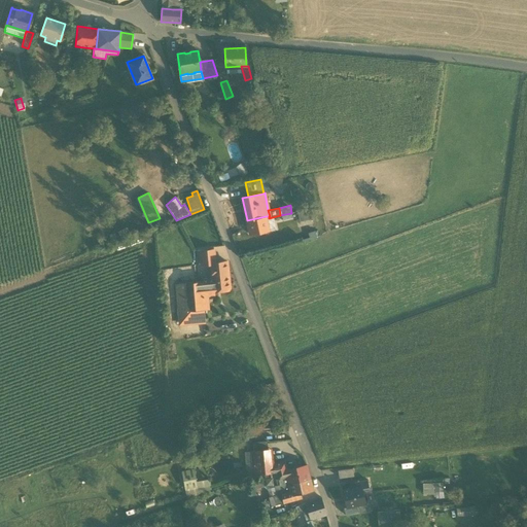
[(310,208),(297,211),(300,220),(312,217),(310,208)]
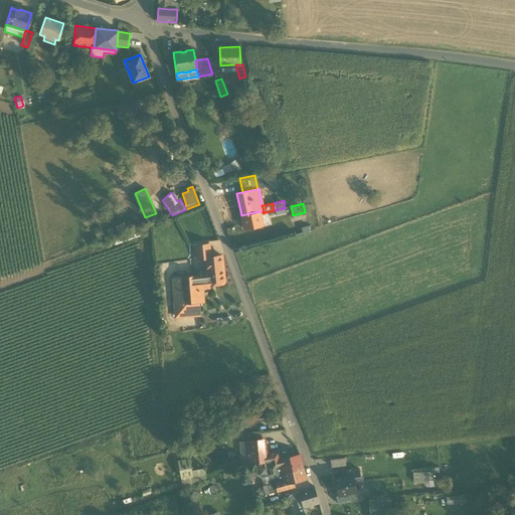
[(241,215),(243,229),(263,225),(260,211),(241,215)]
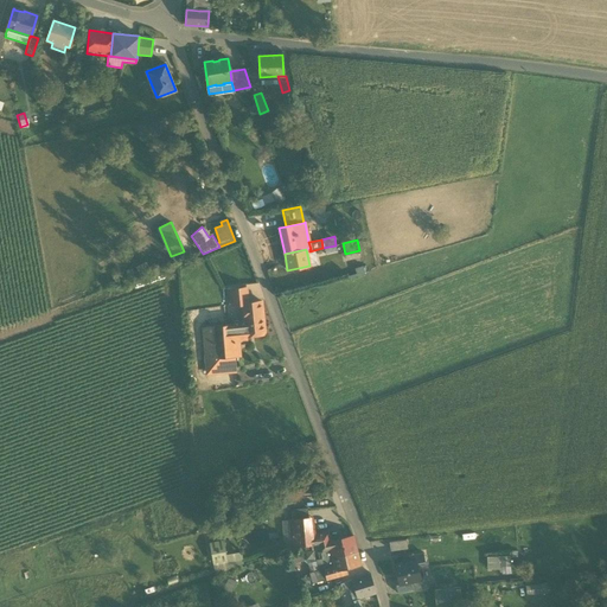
[(345,254),(346,260),(360,256),(359,250),(345,254)]
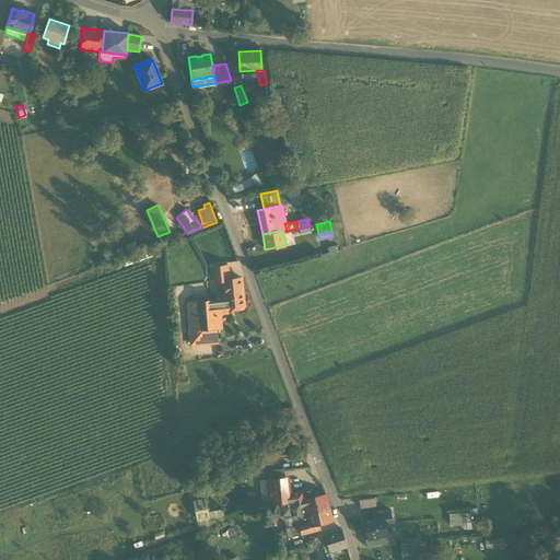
[(335,245),(327,247),(329,255),(335,253),(336,251),(335,245)]
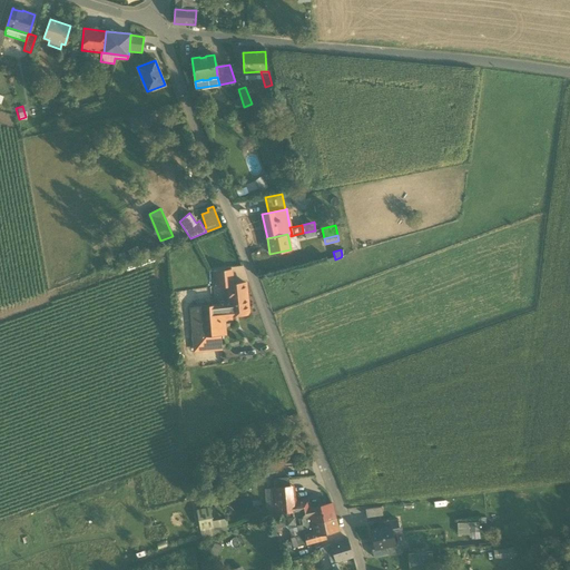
[(227,285),(233,284),(232,271),(216,272),(217,286),(227,286),(227,285)]
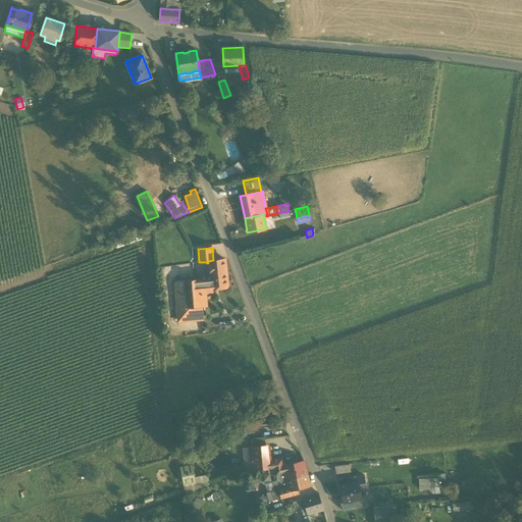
[(205,290),(205,293),(212,292),(212,289),(227,286),(224,259),(213,260),(208,261),(208,262),(210,276),(201,277),(201,279),(202,291),(205,290)]
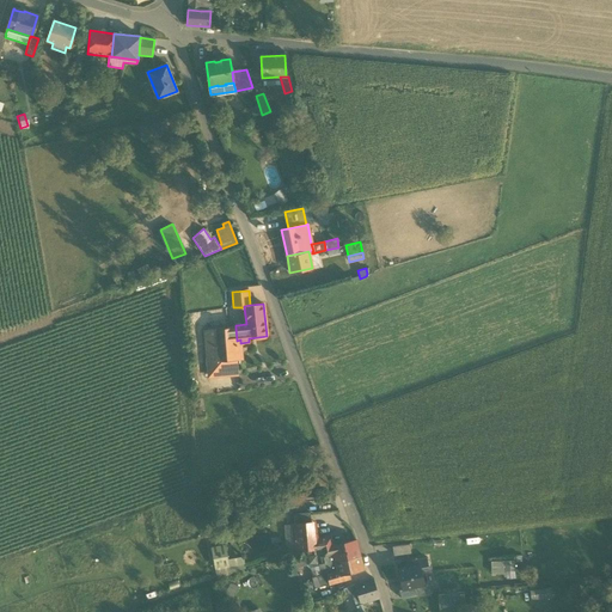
[(204,330),(209,377),(238,374),(236,360),(237,360),(236,352),(242,350),(240,343),(240,340),(237,341),(236,328),(204,330)]
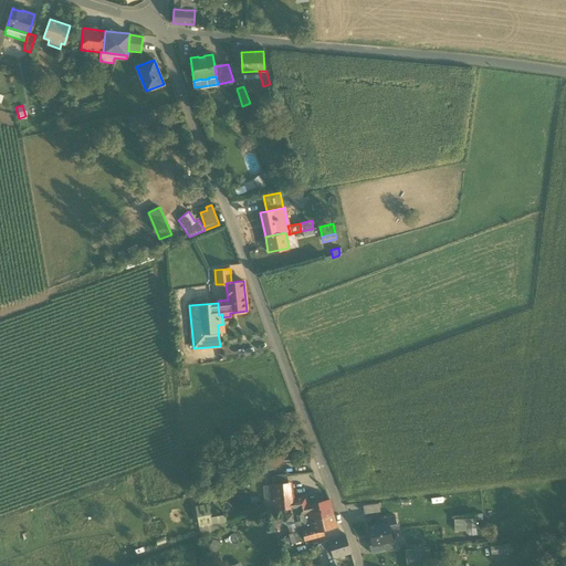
[(272,477),(272,484),(287,483),(286,475),(272,477)]
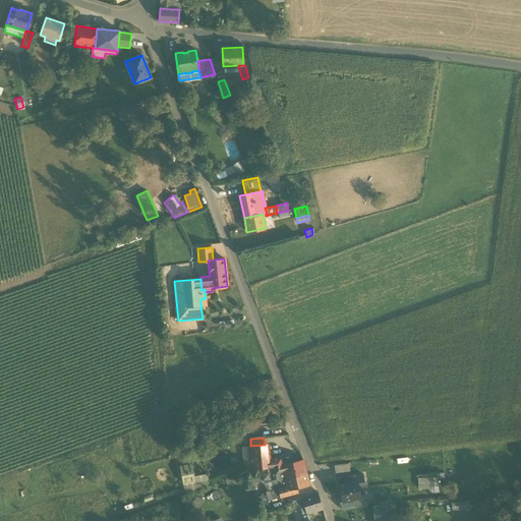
[(252,469),(268,467),(267,459),(265,445),(250,446),(252,469)]
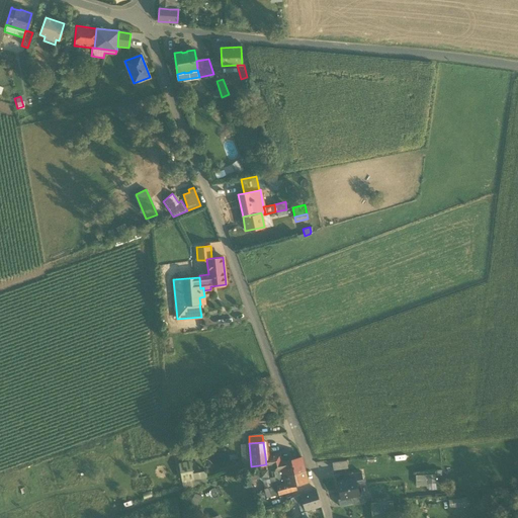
[(279,456),(265,456),(266,464),(270,464),(272,465),(273,470),(281,468),(280,461),(279,456)]
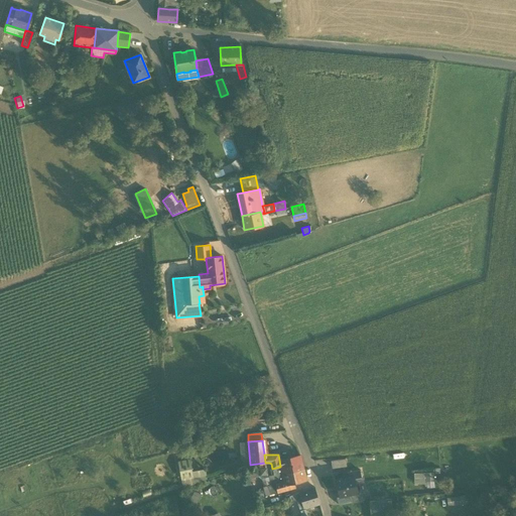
[(300,456),(290,458),(293,472),(303,470),(301,459),(300,456)]
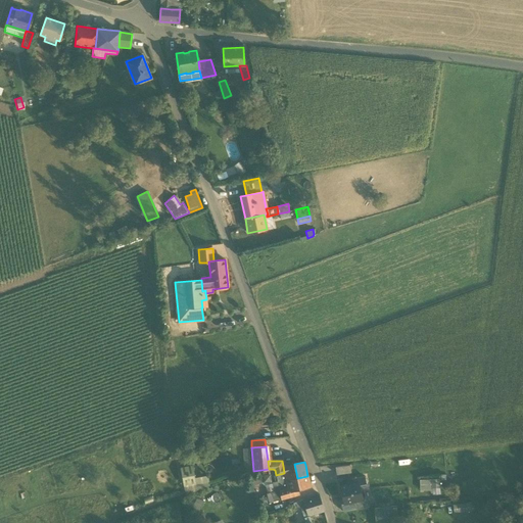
[(294,464),(283,466),(284,473),(286,480),(287,480),(297,478),(294,464)]
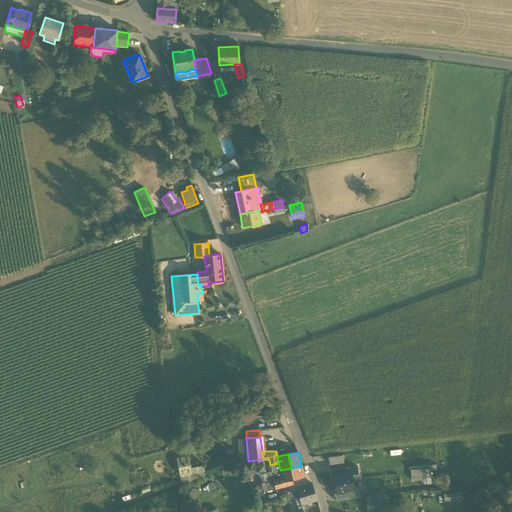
[(176,458),(179,477),(203,473),(202,466),(191,468),(189,455),(176,458)]
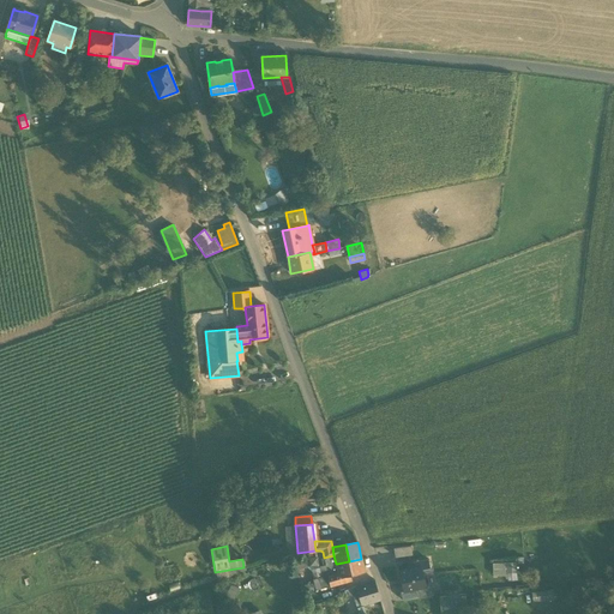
[(393,548),(396,557),(413,554),(410,547),(393,548)]
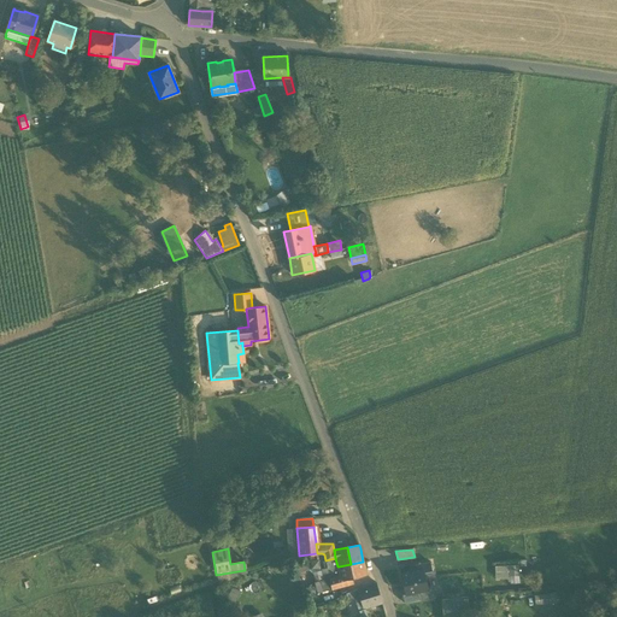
[(366,575),(363,562),(351,564),(339,566),(340,575),(341,580),(352,577),(366,575)]
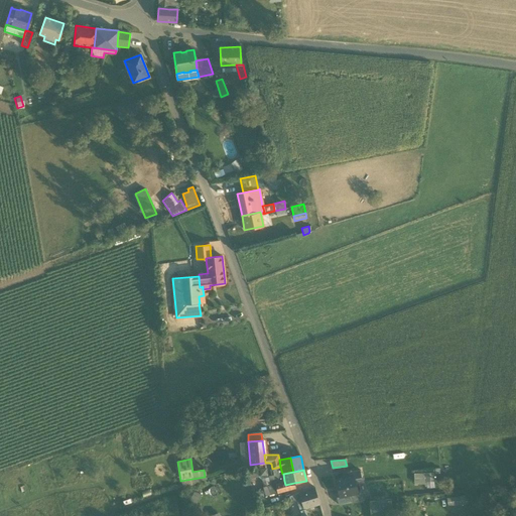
[(339,497),(349,495),(349,494),(358,492),(358,491),(355,479),(361,478),(360,471),(342,474),(343,478),(335,480),(339,497)]
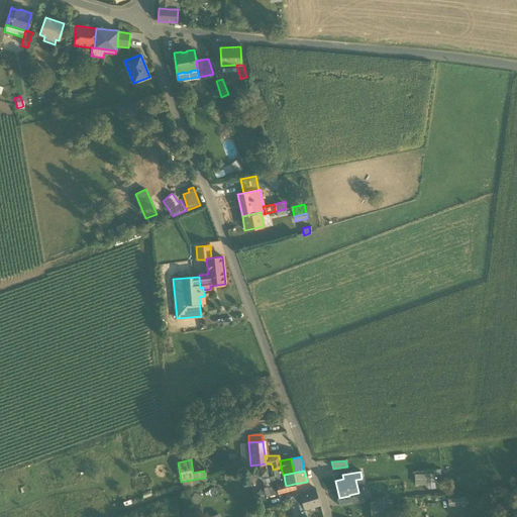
[(424,484),(423,473),(412,474),(413,484),(424,484)]
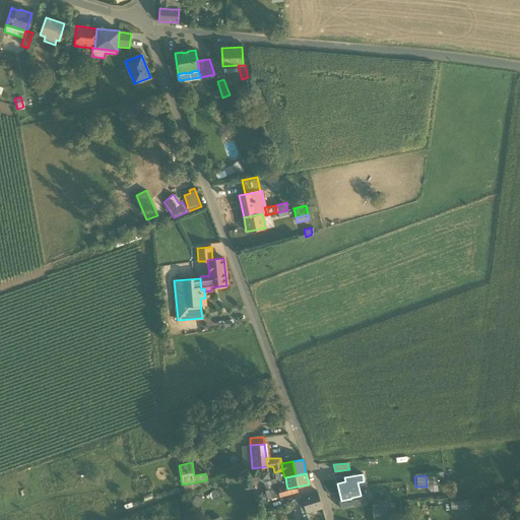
[(258,495),(260,503),(299,493),(297,486),(287,489),(286,484),(278,486),(277,484),(270,486),(271,492),(258,495)]
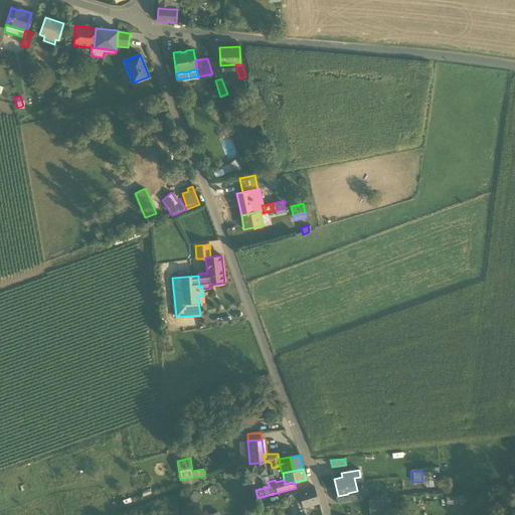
[(300,498),(303,509),(319,504),(314,486),(298,492),(300,498)]
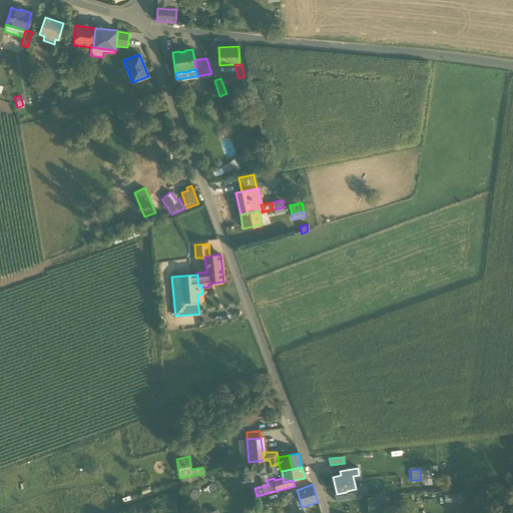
[(359,488),(356,488),(356,489),(347,491),(347,492),(349,500),(361,498),(359,488)]
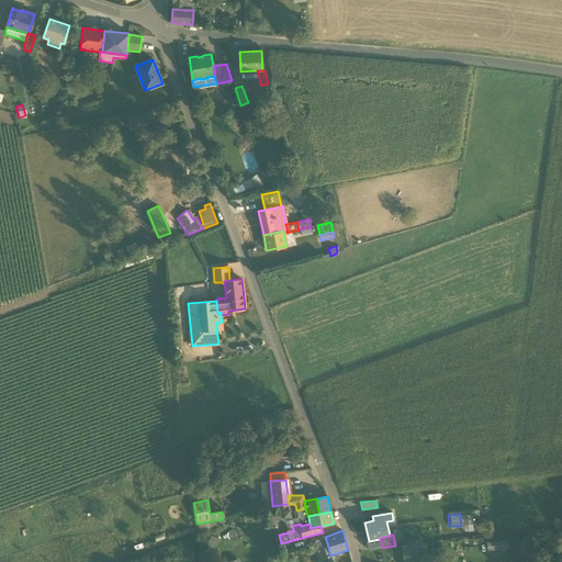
[(316,540),(318,547),(327,543),(325,537),(316,540)]
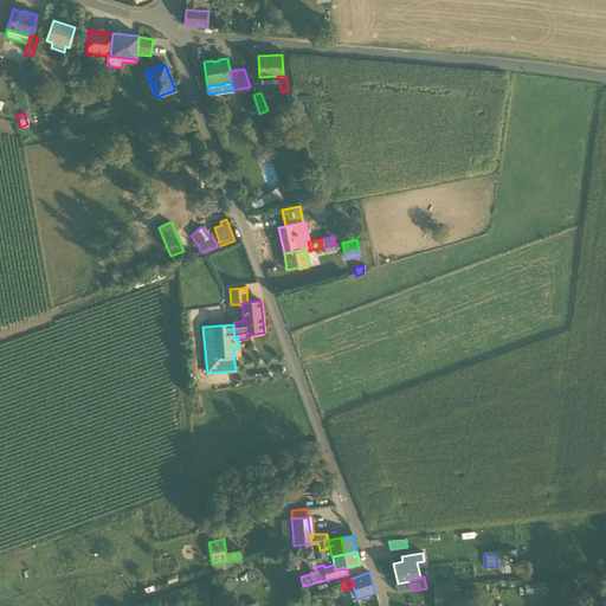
[(395,584),(398,593),(412,591),(410,581),(398,584),(395,584)]
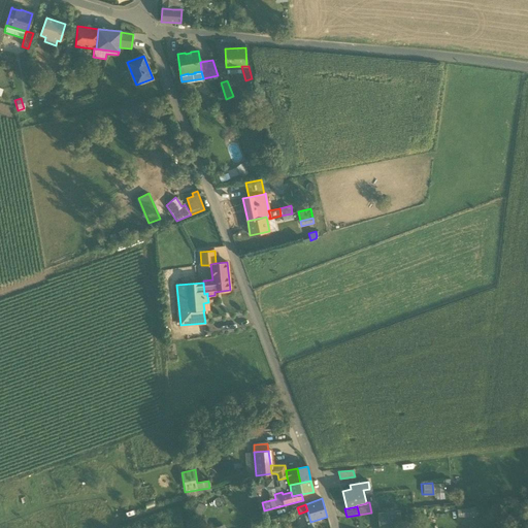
[(474,515),(473,506),(455,507),(456,516),(474,515)]
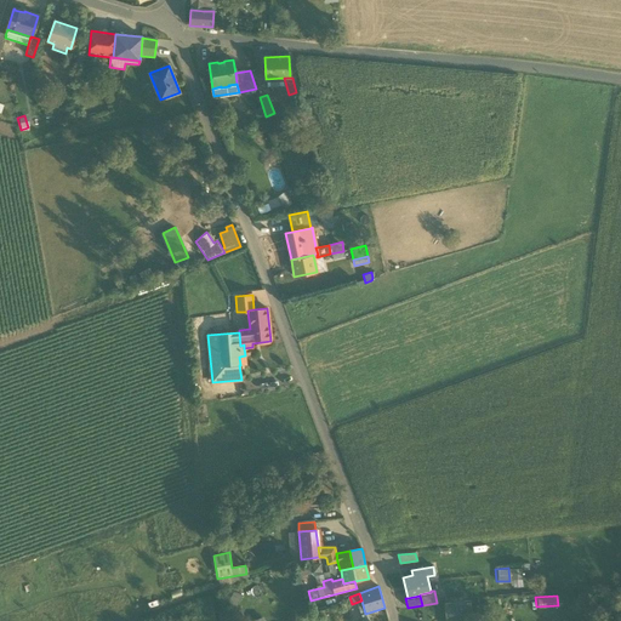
[(445,603),(446,620),(453,620),(466,620),(465,602),(445,603)]
